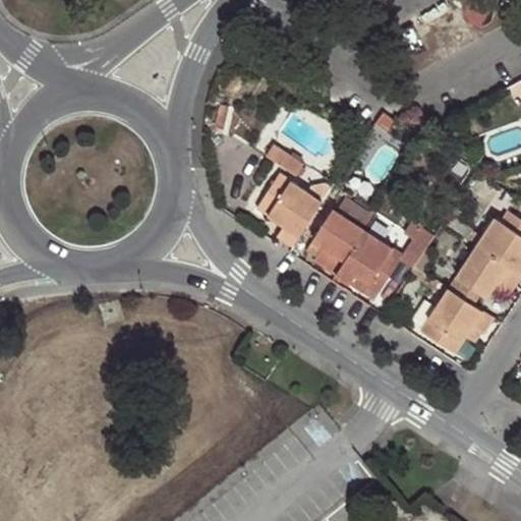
[(454,128),(450,119),(435,128),(440,136),(454,128)]
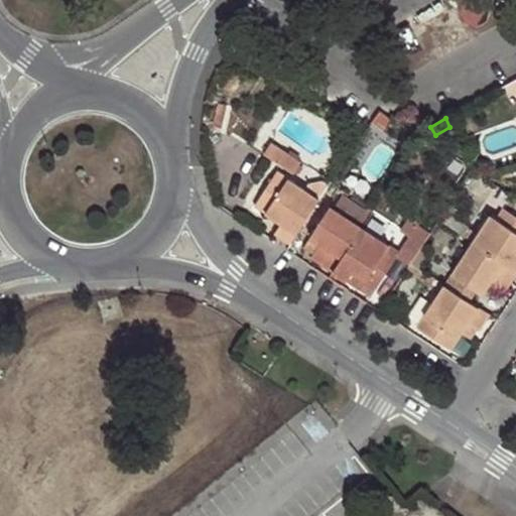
[(264,155),(272,159),(279,148),(272,143),(264,155)]
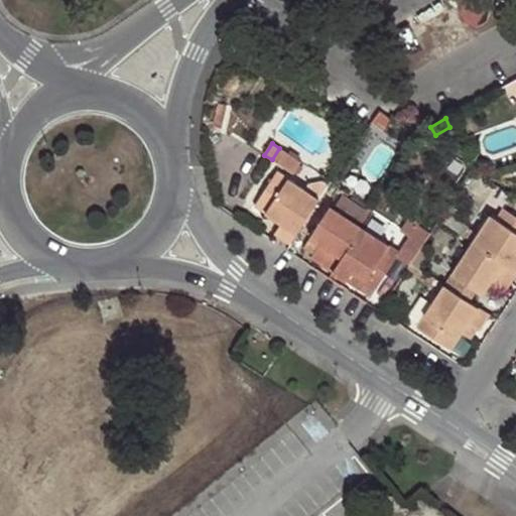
[(458,165),(468,159),(459,144),(448,149),(458,165)]
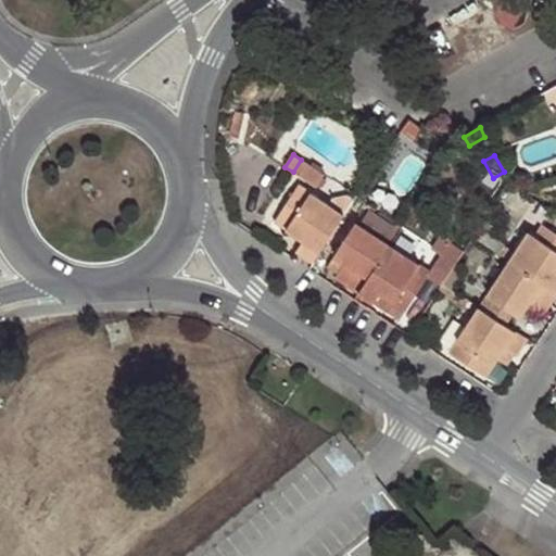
[(301,160),(293,172),(299,176),(308,174),(312,166),(301,160)]
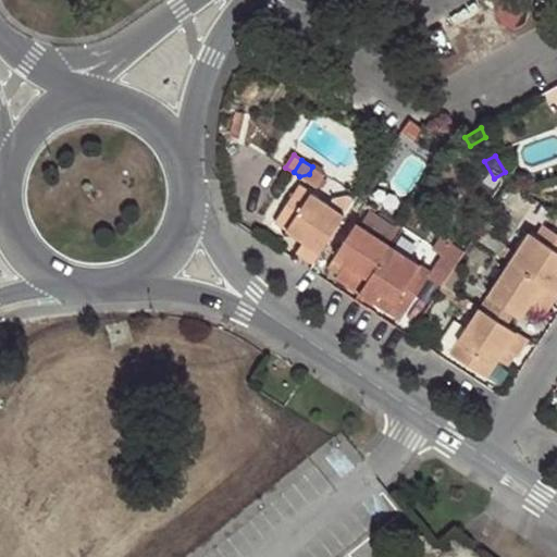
[(314,264),(347,215),(300,185),(274,222),(305,240),(296,252),(314,264)]
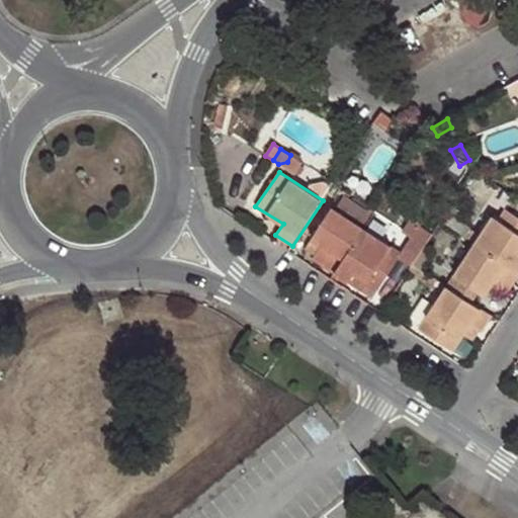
[(335,274),(365,228),(333,207),(312,239),(322,245),(315,255),(313,259),(335,274)]
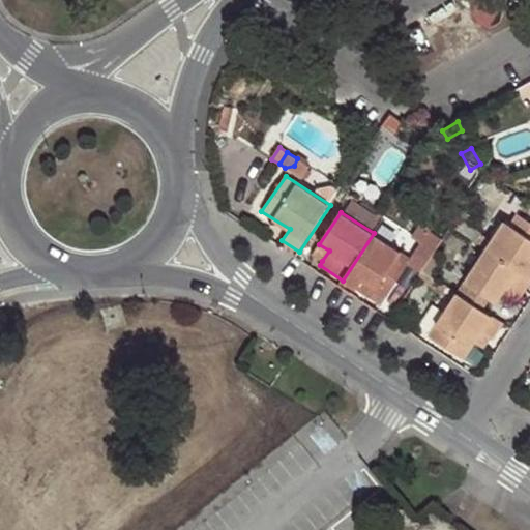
[(504,221),(486,248),(529,277),(529,222),(518,213),(509,225),(504,221)]
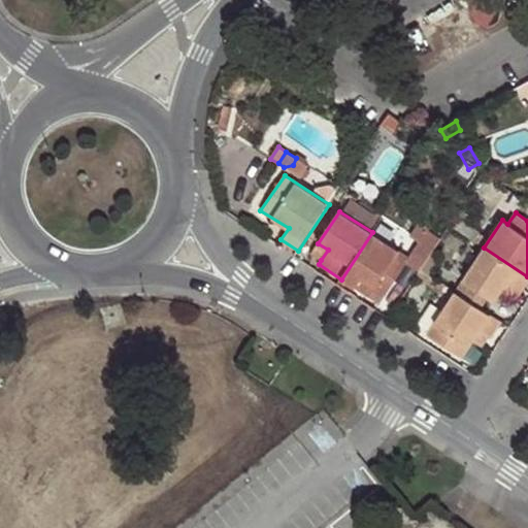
[(451,226),(469,237),(474,230),(456,218),(451,226)]
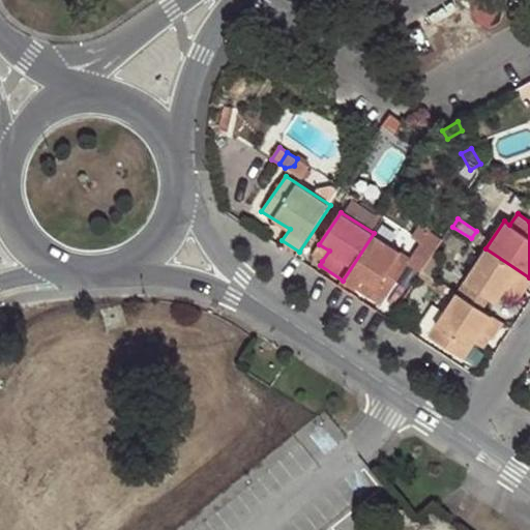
[(402,252),(374,233),(343,281),(357,290),(363,278),(387,295),(409,264),(399,258),(402,252)]
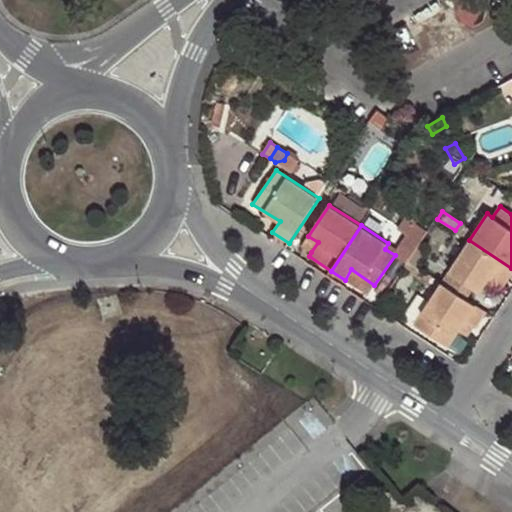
[(410,233),(395,255),(407,263),(409,261),(418,247),(422,241),(410,233)]
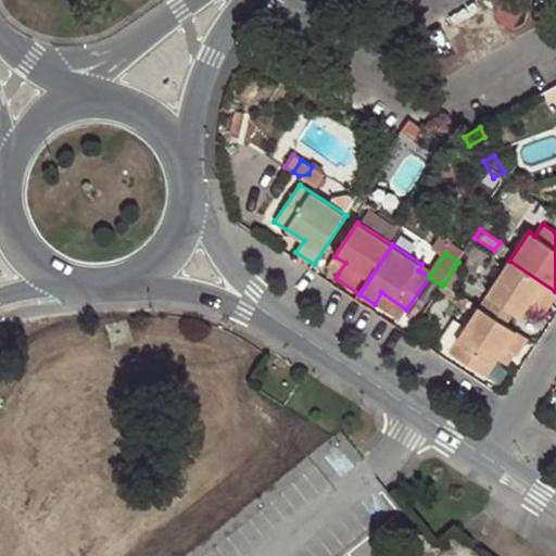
[(327,267),(338,274),(345,263),(335,256),(327,267)]
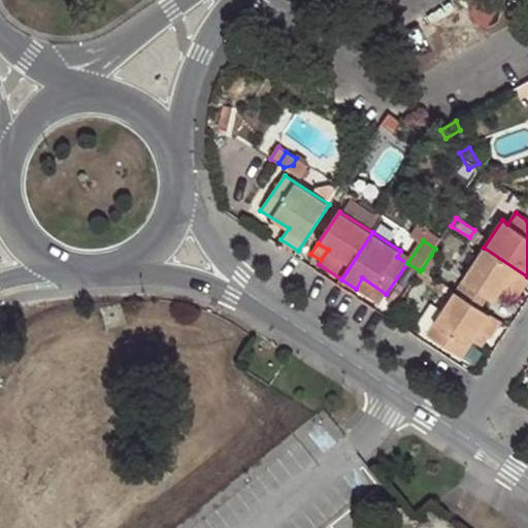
[(527,281),(527,276),(484,248),(462,281),(494,301),(501,291),(516,300),(527,281)]
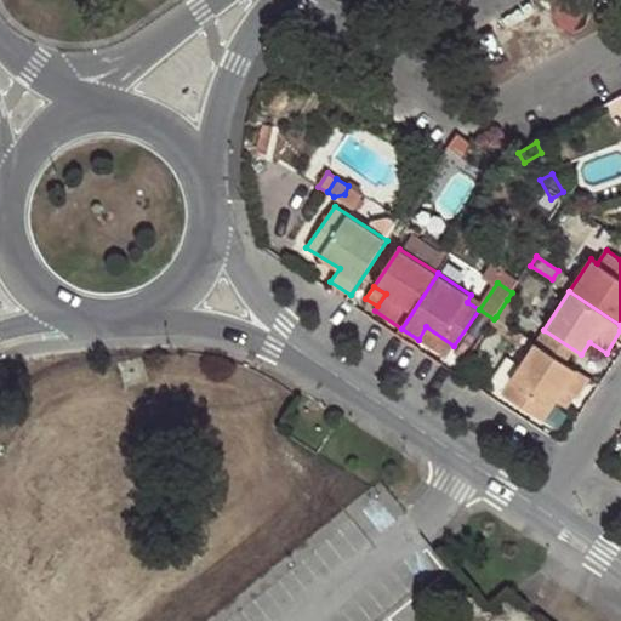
[(496,317),(505,322),(516,306),(507,300),(496,317)]
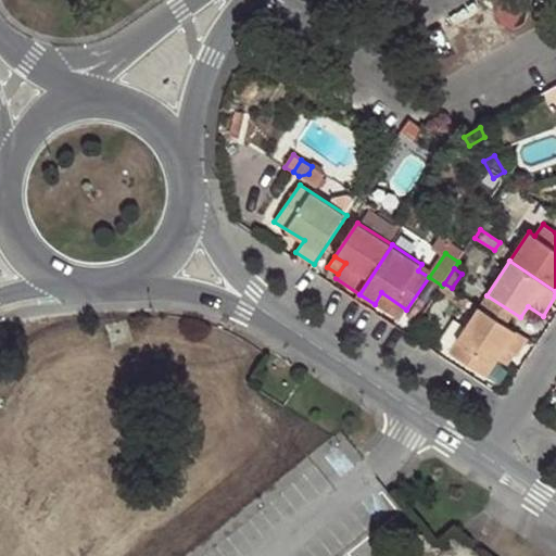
[(381,292),(375,304),(390,314),(394,307),(404,314),(406,310),(381,292)]
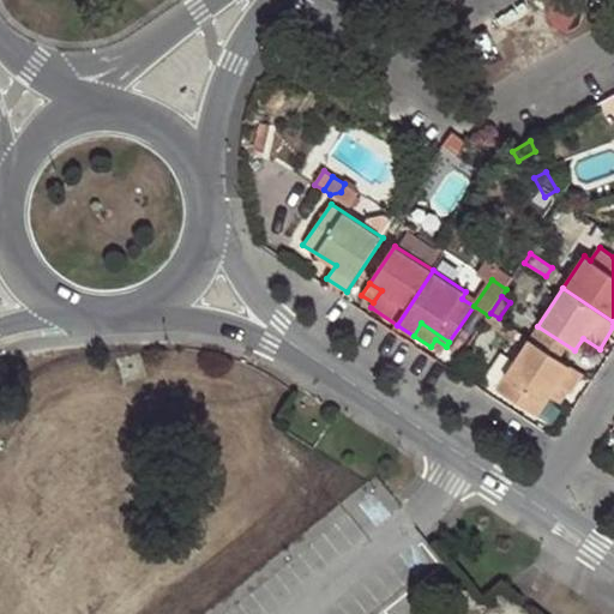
[(571,392),(584,373),(529,338),(497,389),(537,416),(549,396),(558,384),(569,391),(571,392)]
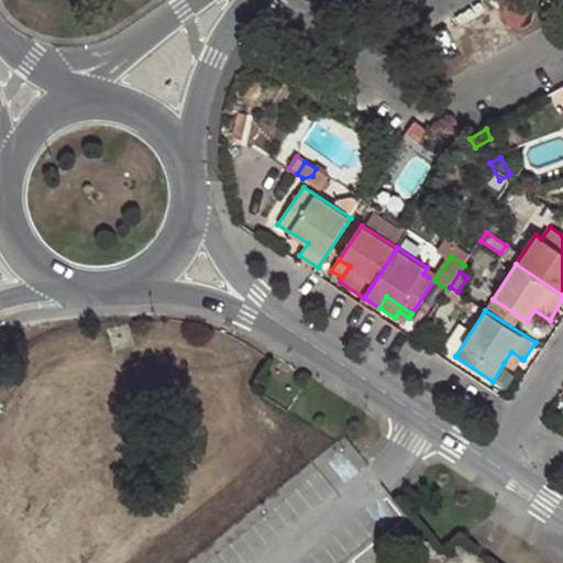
[(511,352),(504,363),(514,371),(521,359),(511,352)]
